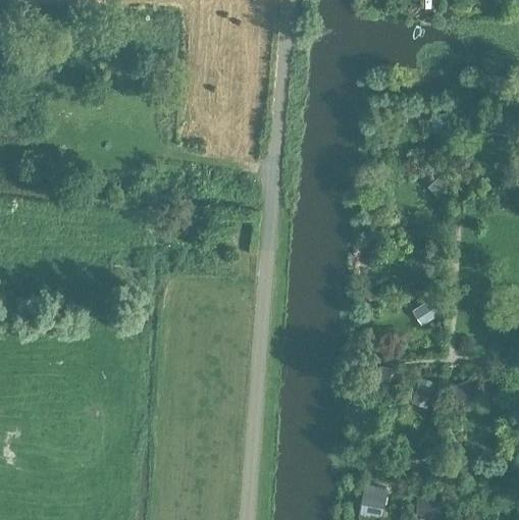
[(444,111),(426,116),(431,134),(449,128),(444,111)]
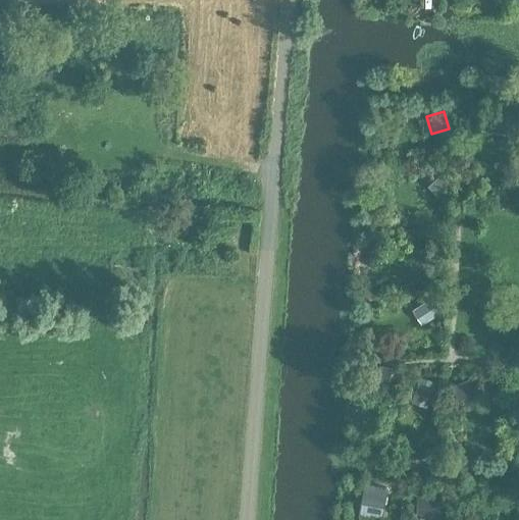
[(449,185),(437,173),(425,186),(435,197),(449,185)]
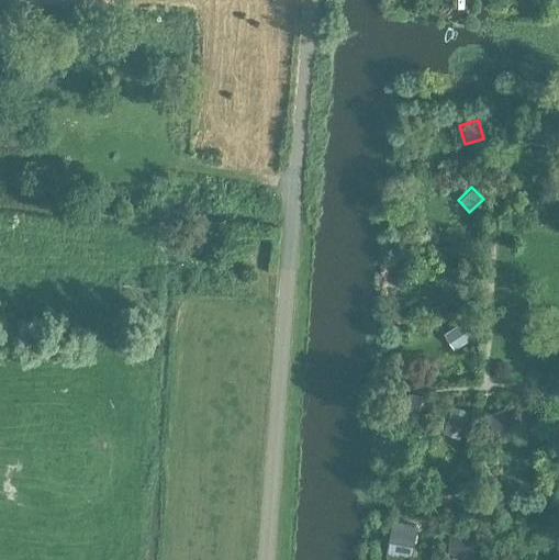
[(476,336),(465,321),(443,336),(454,351),(476,336)]
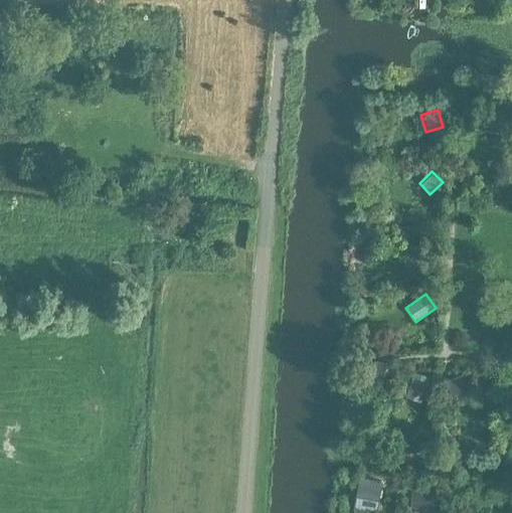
[(418,403),(428,377),(411,372),(402,398),(418,403)]
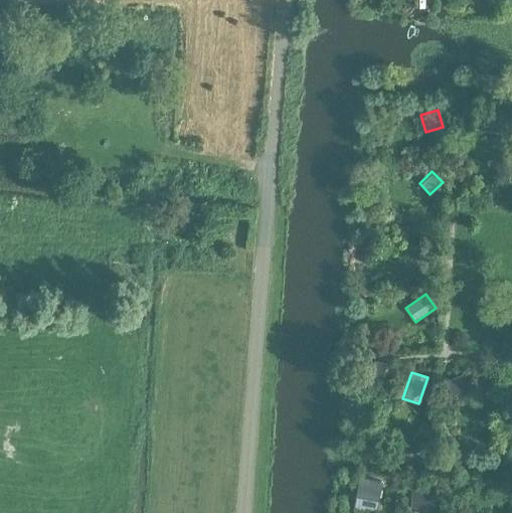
[(460,374),(442,382),(448,397),(466,389),(460,374)]
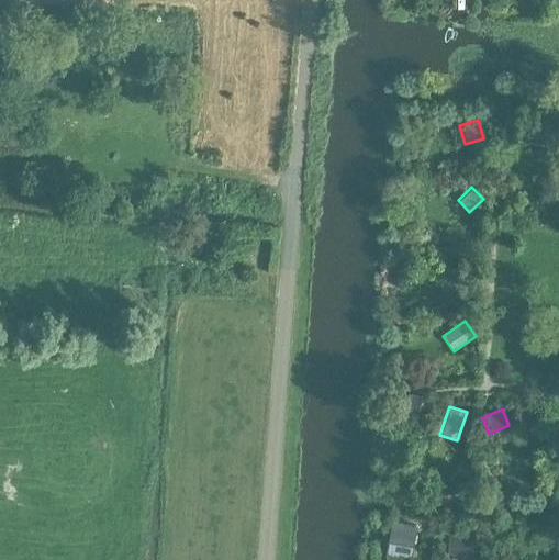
[(445,537),(445,559),(477,559),(478,537),(445,537)]
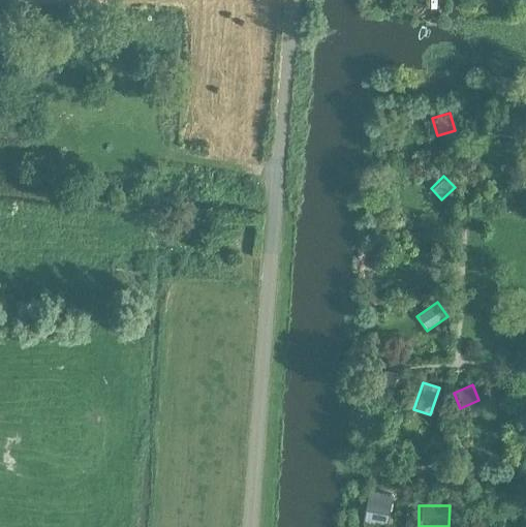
[(389,526),(392,512),(366,507),(364,522),(389,526)]
